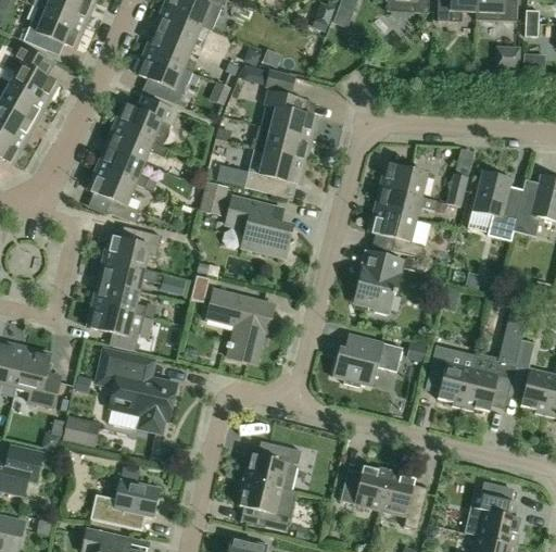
[(45,9),(45,10),(84,25),(93,3),(85,0),(49,0),(33,0),(32,3),(45,9)]
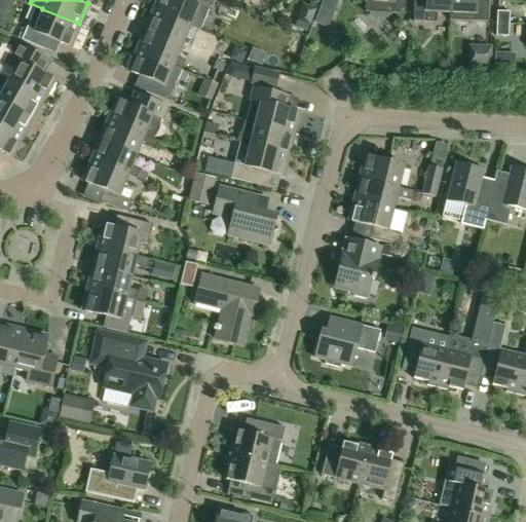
[(156,0),(153,7),(199,27),(210,0),(194,0),(156,0)]
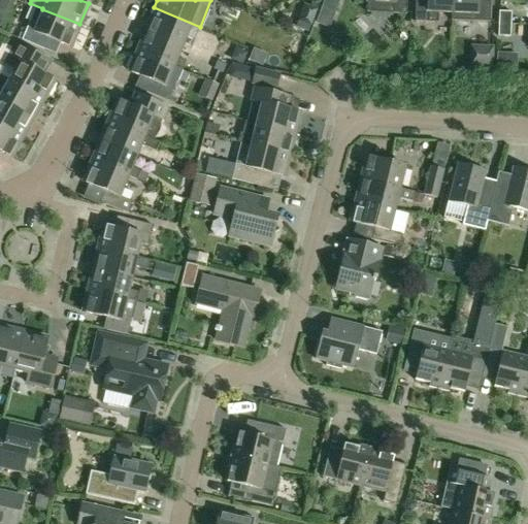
[(367,0),(367,9),(406,11),(406,0),(367,0)]
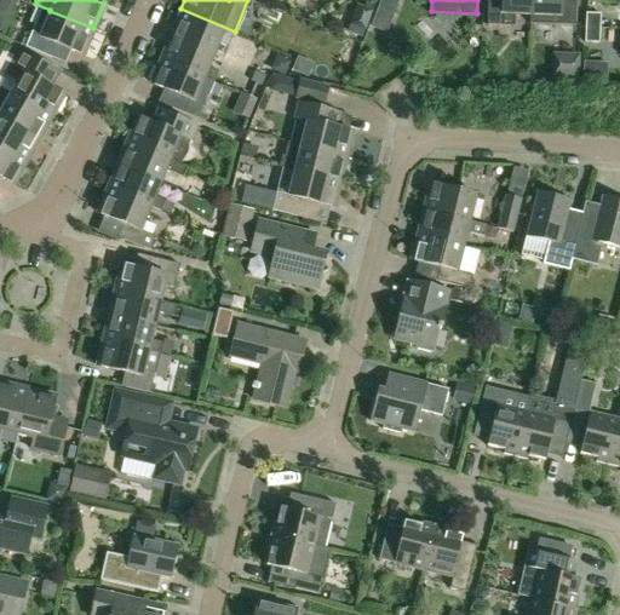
[(532,12),(532,0),(488,0),(487,22),(515,23),(515,11),(530,12),(532,12)]
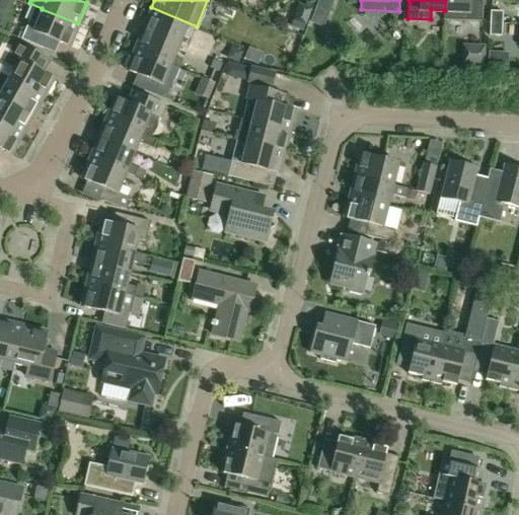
[(445,0),(445,10),(444,10),(443,17),(480,19),(482,0),(445,0)]
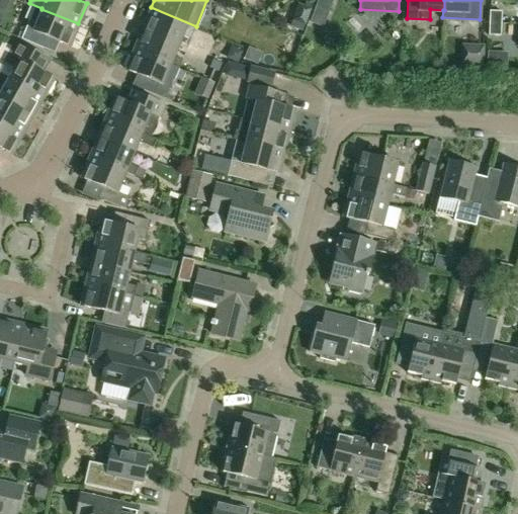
[(202,22),(213,26),(220,8),(209,4),(202,22)]
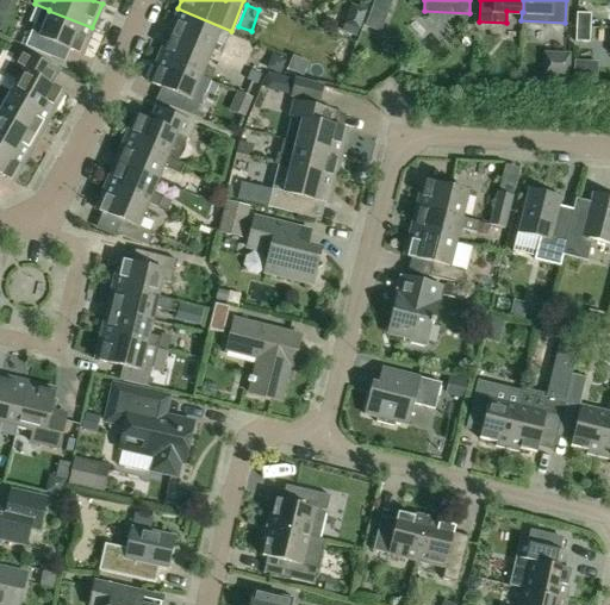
[(178,8),(168,31),(211,49),(216,36),(226,41),(230,31),(231,32),(231,31),(178,8)]
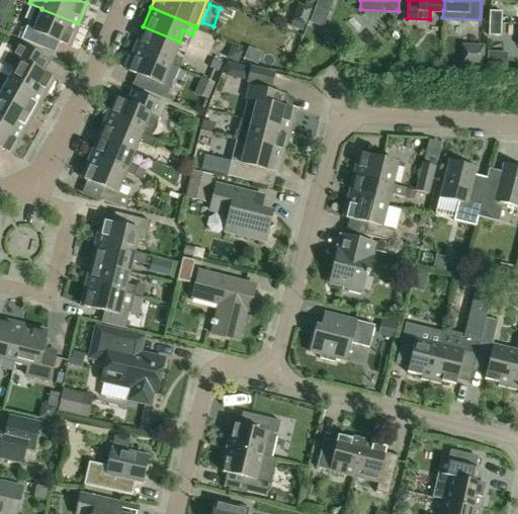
[(502,9),(490,8),(489,20),(501,21),(502,9)]
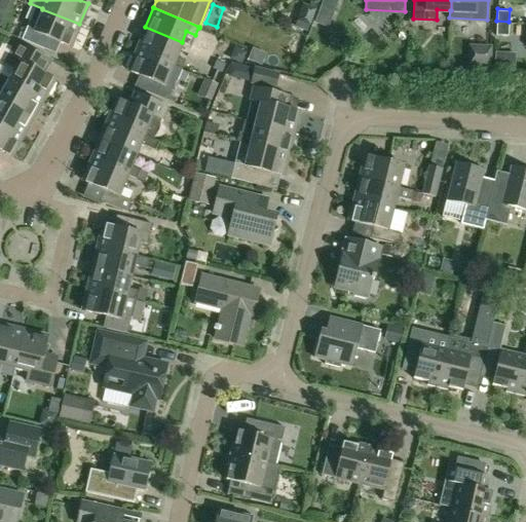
[(79,24),(42,9),(38,21),(30,16),(22,37),(43,46),(48,35),(71,44),(79,24)]
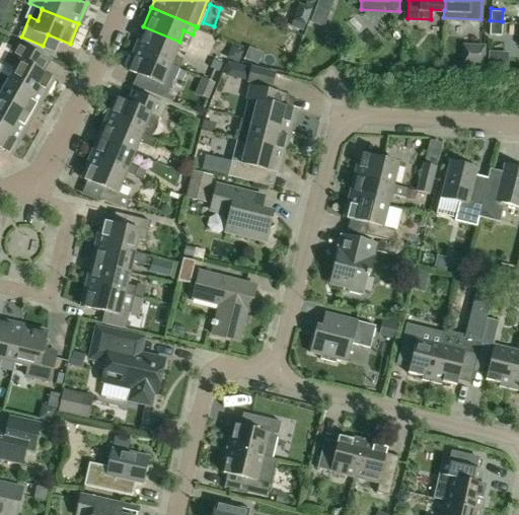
[(292,25),(304,30),(306,24),(294,18),(292,25)]
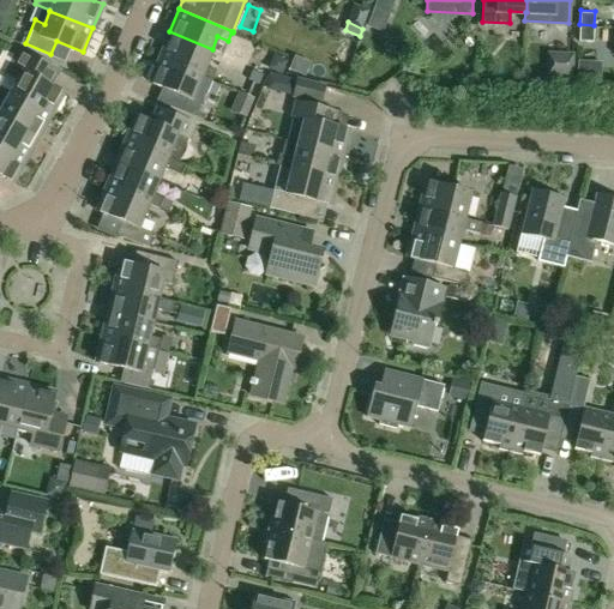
[(579,24),(579,38),(594,40),(594,25),(579,24)]
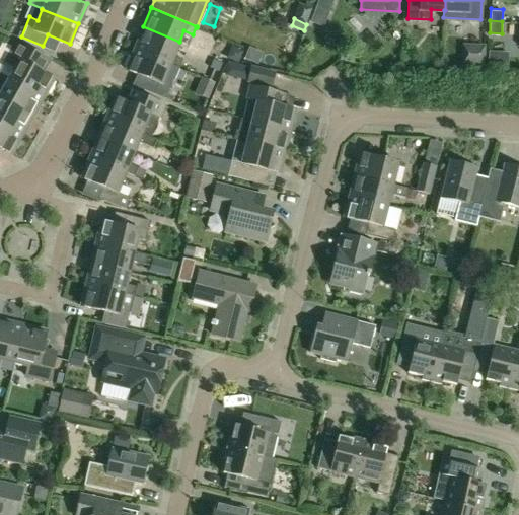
[(179,42),(143,26),(135,47),(179,65),(183,56),(174,53),(179,42)]
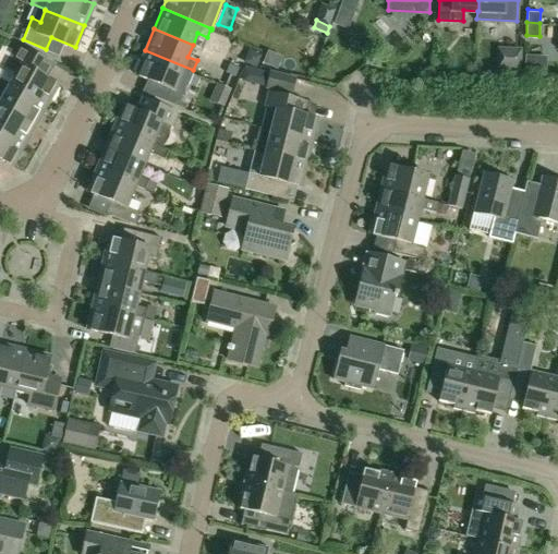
[(10,81),(47,101),(59,82),(26,64),(33,52),(24,48),(15,44),(3,64),(16,71),(10,81)]
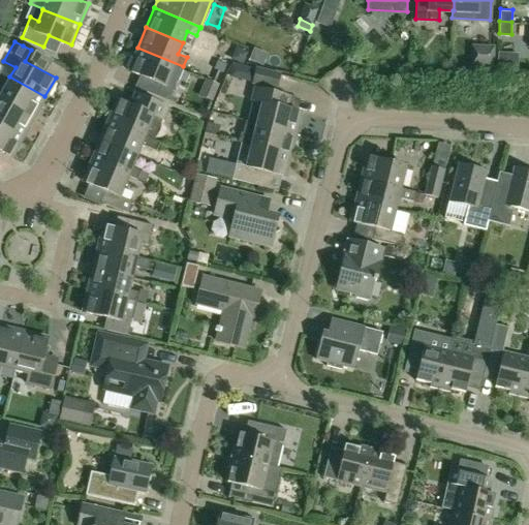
[(471,62),(486,62),(487,43),(472,43),(471,62)]
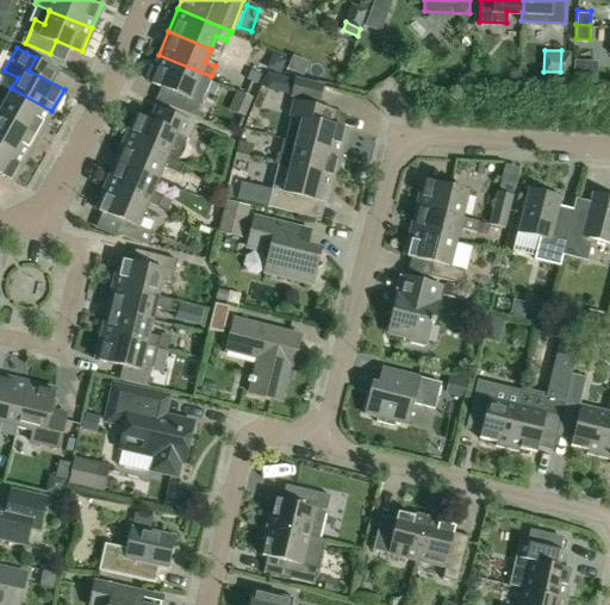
[(273,51),(271,58),(273,67),(281,69),(287,57),(273,51)]
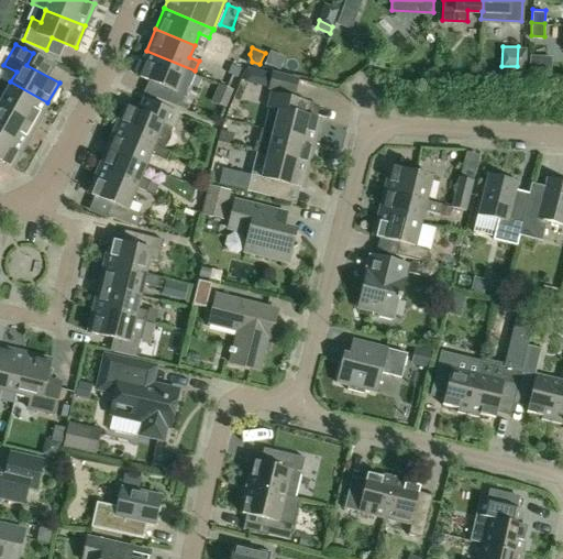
[(273,48),(267,62),(282,67),(287,55),(273,48)]
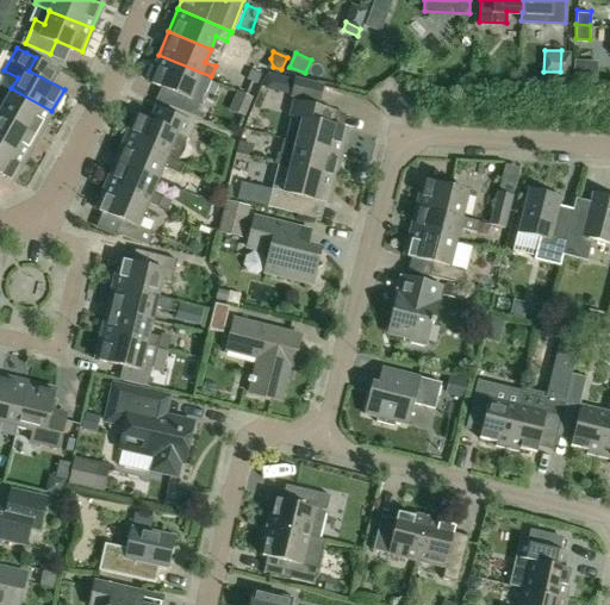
[(211,76),(159,55),(149,79),(186,94),(181,107),(194,113),(200,99),(204,91),(205,92),(211,76)]
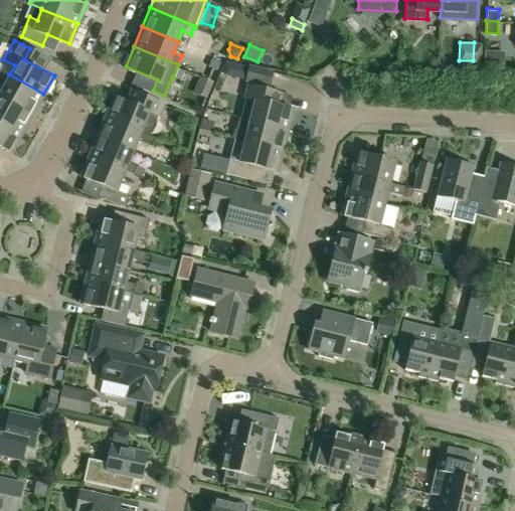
[(245,80),(268,86),(272,70),(248,65),(245,80)]
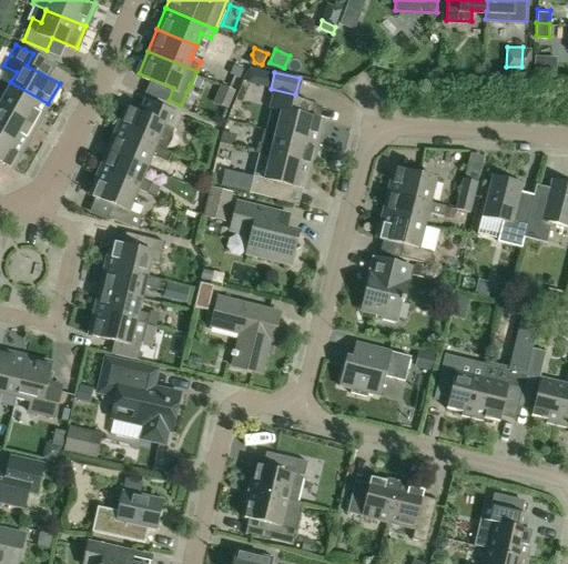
[(48,103),(10,82),(10,83),(0,78),(0,89),(4,92),(0,101),(0,103),(37,124),(48,103)]
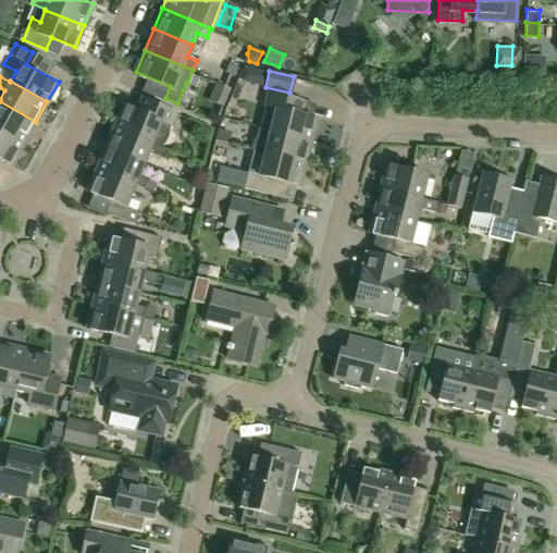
[(265,105),(261,125),(312,138),(318,117),(292,110),(295,96),(285,94),(284,95),(267,90),(263,103),(265,105)]
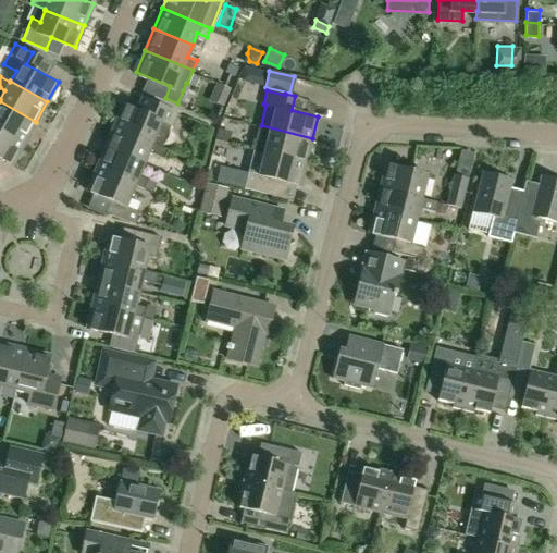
[(123,101),(114,123),(162,144),(176,110),(152,100),(147,112),(123,101)]
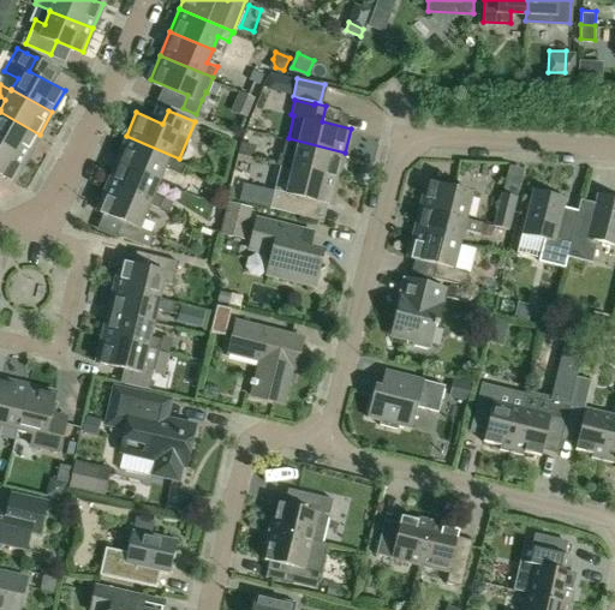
[(0,142),(27,157),(40,135),(0,112),(0,142)]
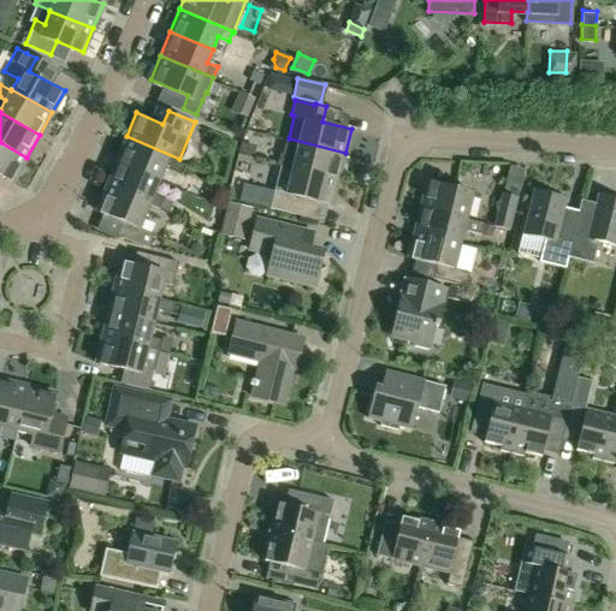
[(187,161),(179,159),(126,136),(117,160),(160,178),(165,165),(182,172),(187,161)]
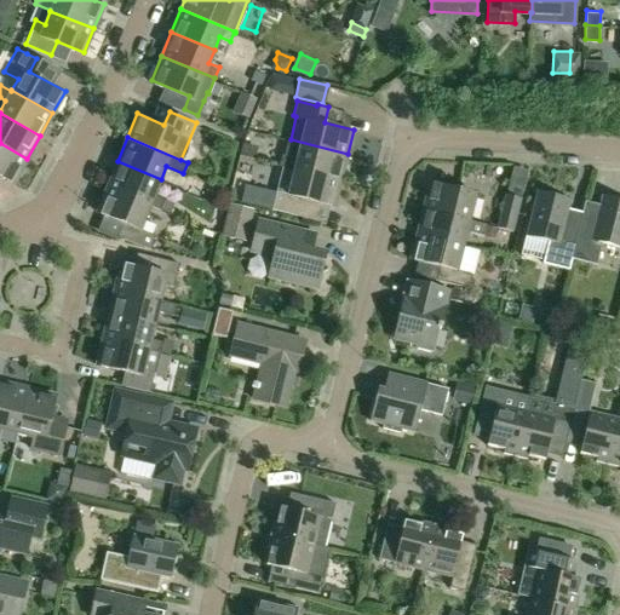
[(280,165),(282,165),(342,179),(348,154),(291,139),(288,139),(285,154),(282,154),(280,165)]
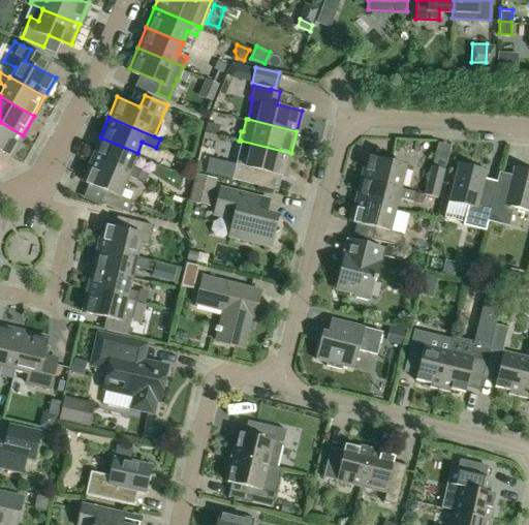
[(205,131),(218,134),(221,124),(209,121),(205,131)]
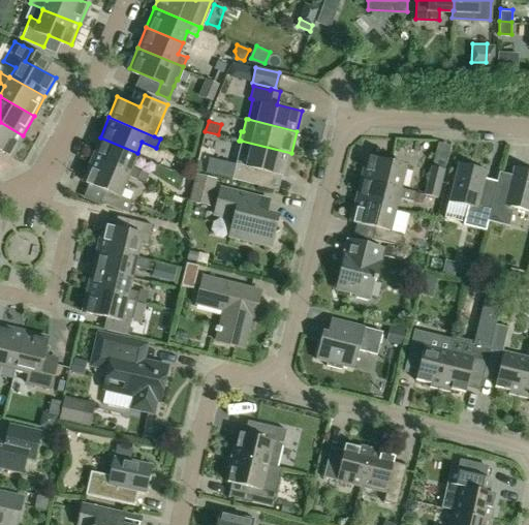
[(12,155),(23,135),(0,122),(0,148),(12,155)]
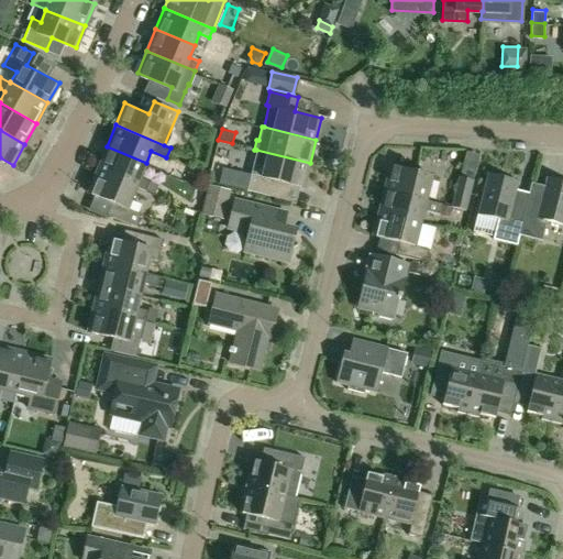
[(107,146),(98,167),(136,184),(152,190),(155,182),(150,179),(151,178),(141,175),(146,163),(107,146)]
